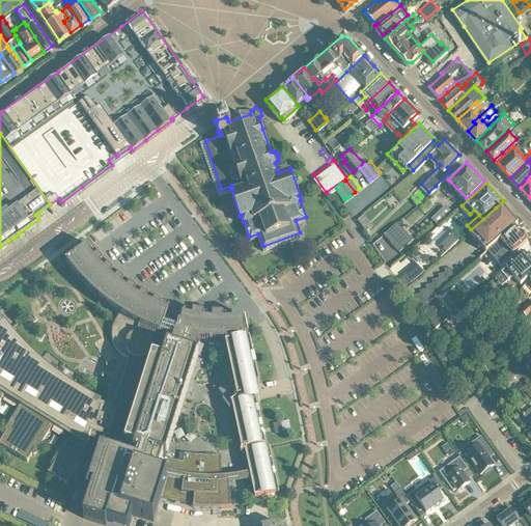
[(523,216),(507,200),(503,204),(502,202),(496,208),(483,219),(471,229),(486,248),(500,237),(514,223),(523,216)]
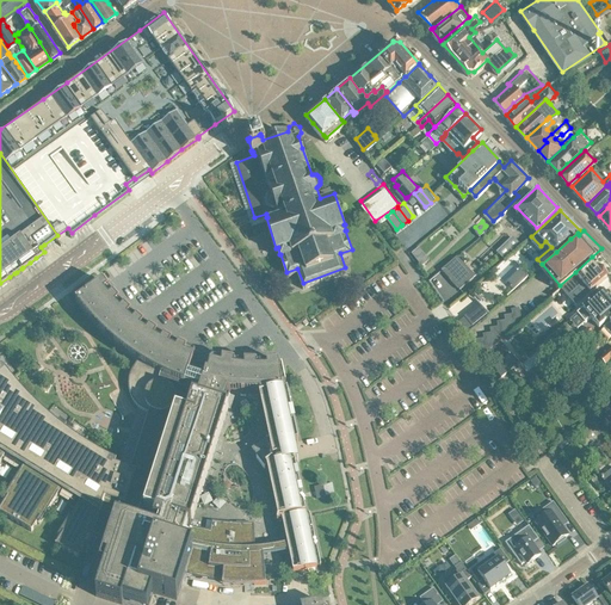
[(455,253),(442,265),(460,285),(474,273),(455,253)]
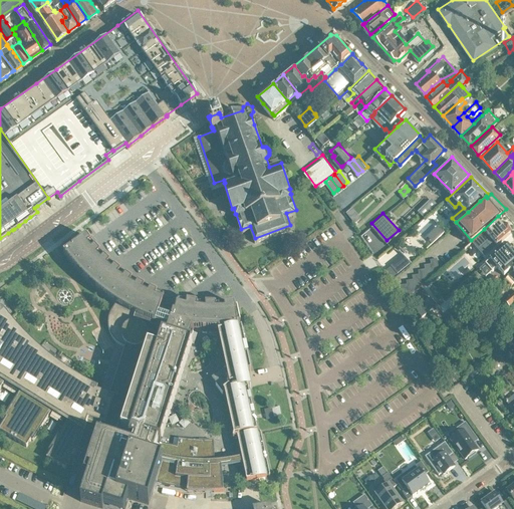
[(493,247),(504,237),(511,231),(510,230),(511,228),(507,224),(505,224),(498,216),(484,229),(490,235),(486,239),(493,247)]
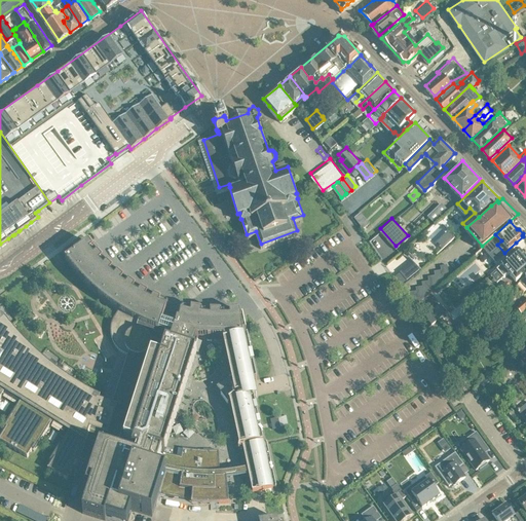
[(73,246),(64,252),(66,254),(65,255),(68,259),(70,262),(73,266),(76,269),(79,273),(81,275),(83,277),(86,281),(88,283),(90,285),(94,288),(96,290),(99,292),(101,294),(104,296),(107,298),(109,301),(112,303),(115,305),(118,306),(114,314),(112,318),(111,321),(111,324),(111,327),(111,331),(112,334),(113,337),(114,339),(115,340),(116,342),(117,343),(118,345),(120,347),(123,348),(125,349),(128,350),(132,351),(133,351),(136,352),(139,352),(142,351),(144,350),(148,348),(150,346),(152,344),(153,341),(190,352),(194,354),(196,349),(196,347),(194,347),(193,347),(197,333),(194,332),(195,331),(220,333),(223,333),(224,336),(223,336),(223,337),(230,370),(231,372),(217,383),(227,399),(229,398),(230,399),(231,406),(235,422),(235,424),(239,441),(238,445),(239,446),(239,444),(242,444),(245,451),(247,462),(248,468),(249,473),(253,488),(256,487),(262,486),(272,484),(276,483),(267,439),(264,439),(263,436),(254,393),(246,394),(245,388),(251,387),(252,387),(252,386),(253,385),(253,384),(252,384),(252,383),(251,382),(250,382),(248,383),(248,381),(247,378),(253,376),(256,376),(257,376),(256,374),(255,369),(255,367),(254,361),(253,360),(252,355),(252,354),(251,347),(250,346),(249,340),(249,338),(248,333),(247,331),(246,327),(246,326),(245,320),(245,319),(242,312),(242,311),(241,311),(240,311),(240,308),(239,308),(239,307),(231,308),(229,308),(221,308),(220,308),(212,308),(211,308),(203,307),(202,307),(200,307),(192,305),(191,305),(182,303),(180,309),(180,310),(180,312),(179,315),(177,314),(176,321),(175,320),(175,322),(162,318),(164,310),(165,308),(165,306),(166,302),(167,299),(162,297),(158,296),(154,294),(153,293),(149,291),(146,290),(142,287),(141,287),(137,285),(134,282),(129,280),(128,278),(125,276),(121,273),(118,270),(117,270),(114,267),(111,264),(108,261),(107,260),(104,257),(101,254),(98,251),(97,250),(95,246),(91,243),(88,237),(83,242),(75,248),(73,246)]
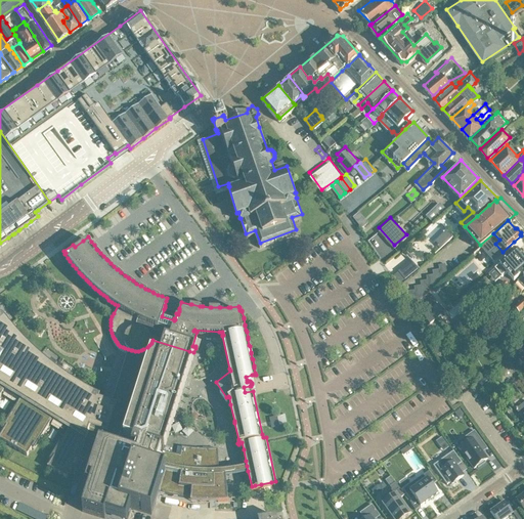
[(523,254),(517,246),(495,265),(501,272),(507,268),(514,276),(523,267),(523,254)]
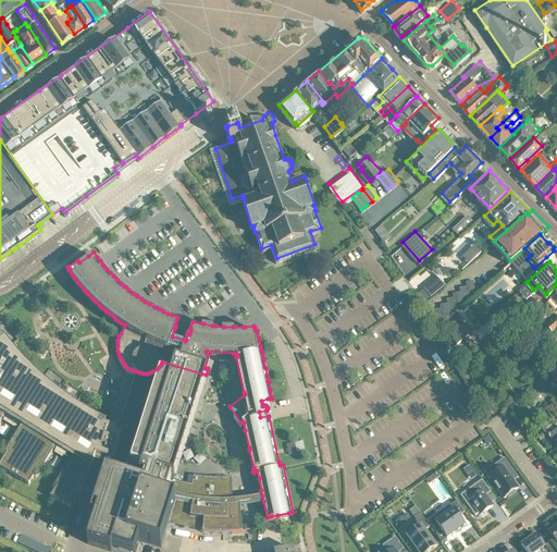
[(469,295),(475,290),(473,277),(466,278),(467,282),(469,295)]
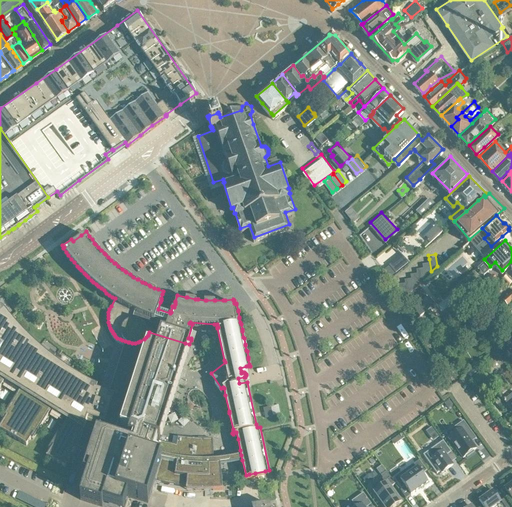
[(425,276),(431,271),(429,259),(422,260),(423,264),(425,276)]
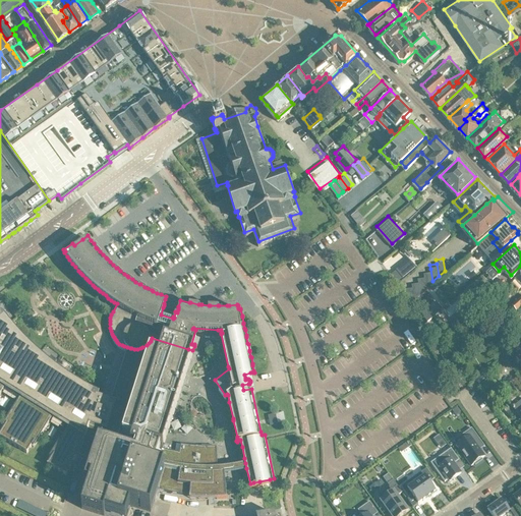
[(426,287),(432,281),(430,269),(423,270),(424,274),(426,287)]
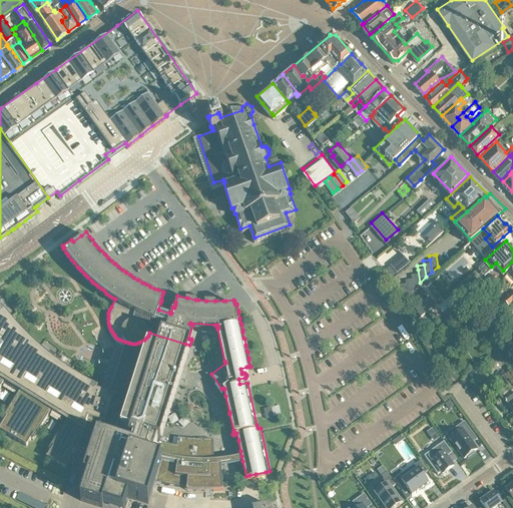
[(414,287),(420,283),(418,270),(411,272),(412,276),(414,287)]
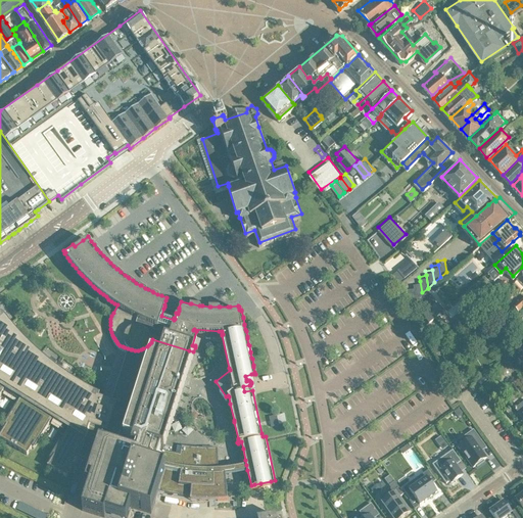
[(503,285),(508,281),(505,277),(498,281),(503,285)]
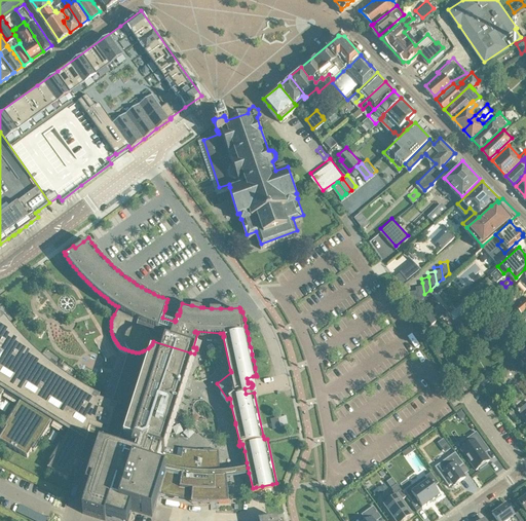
[(418,300),(424,294),(422,283),(415,284),(416,287),(418,300)]
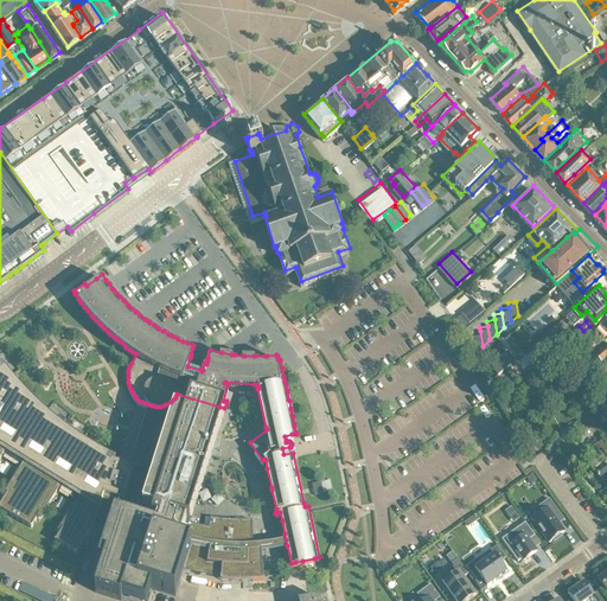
[(479,349),(480,347),(483,346),(480,331),(467,333),(479,349)]
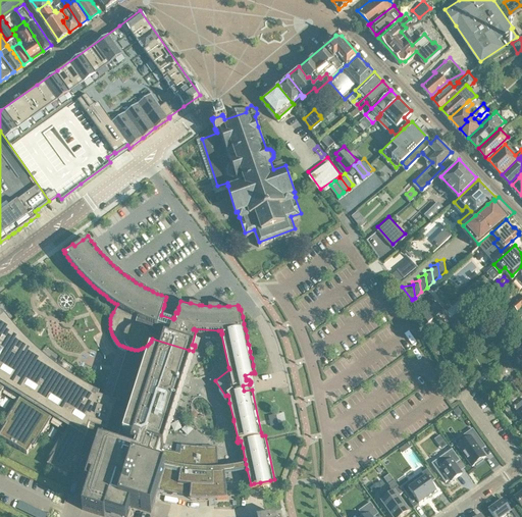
[(428,318),(444,305),(436,298),(421,310),(428,318)]
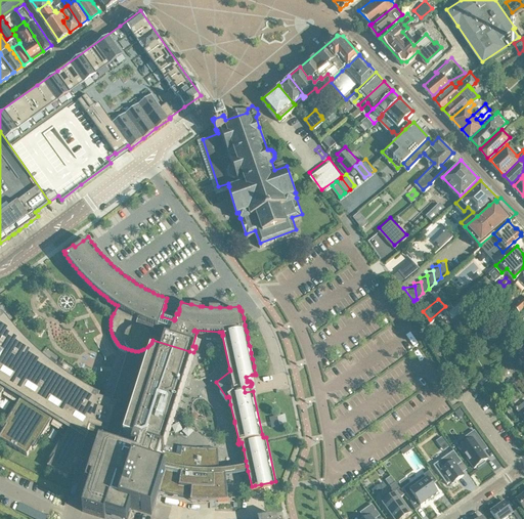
[(0,392),(4,386),(19,396),(8,415),(1,425),(3,427),(0,431),(0,435),(27,451),(32,444),(34,445),(41,434),(52,416),(68,426),(56,444),(49,456),(51,457),(47,463),(67,473),(72,465),(75,467),(76,467),(86,435),(103,440),(117,400),(112,398),(113,397),(104,394),(103,396),(102,395),(98,394),(99,391),(96,389),(92,387),(88,385),(85,383),(81,381),(79,380),(77,378),(75,377),(73,376),(71,375),(63,370),(62,370),(60,368),(59,370),(48,361),(49,359),(47,357),(48,357),(40,351),(36,347),(34,345),(31,342),(29,340),(26,337),(24,335),(22,333),(19,331),(17,328),(15,326),(13,323),(10,319),(8,317),(7,315),(5,313),(3,311),(1,308),(0,309),(0,392)]
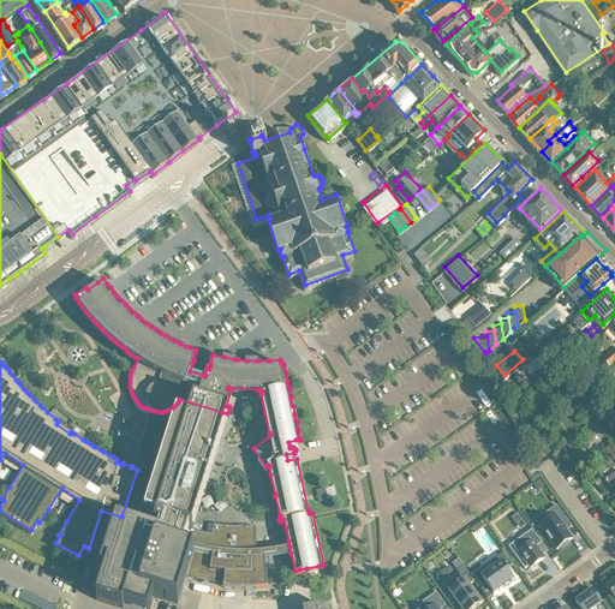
[(121,517),(119,524),(192,547),(198,526),(192,524),(193,523),(198,507),(198,506),(203,490),(203,489),(208,475),(209,472),(214,458),(214,457),(219,441),(219,440),(224,424),(225,423),(227,413),(222,412),(179,399),(178,402),(175,405),(173,407),(168,410),(166,411),(162,412),(159,412),(155,411),(137,470),(121,517)]
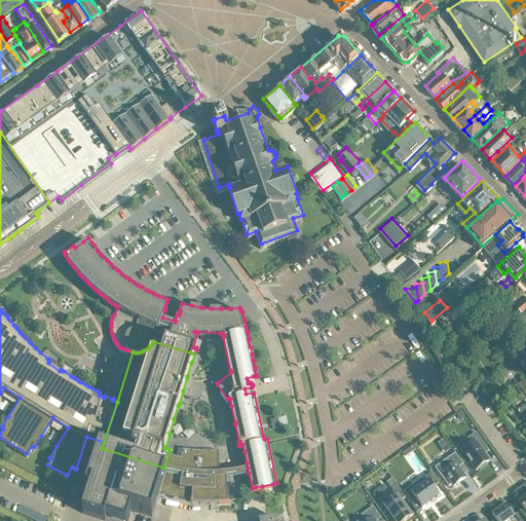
[(466,389),(471,386),(464,376),(459,379),(466,389)]
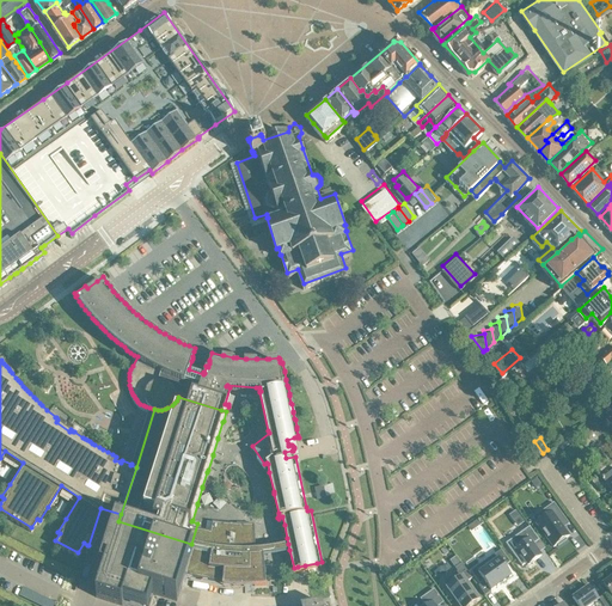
[(537,473),(531,477),(536,483),(542,479),(537,473)]
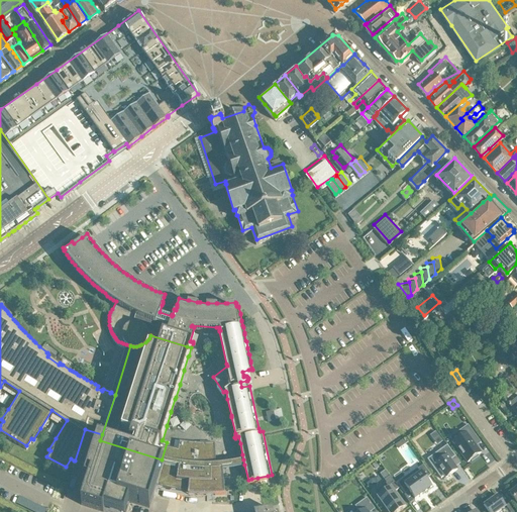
[(274,406),(266,407),(268,417),(276,416),(284,414),(282,404),(274,406)]
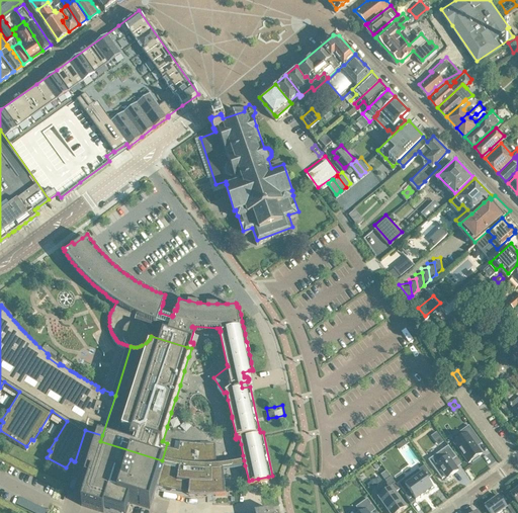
[(466,430),(454,439),(468,458),(471,456),(472,457),(480,452),(479,451),(482,449),(477,442),(473,438),(479,434),(468,421),(463,425),(466,430)]
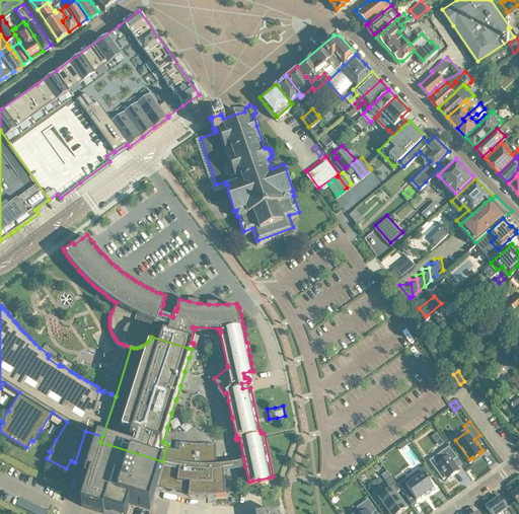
[(437,429),(432,432),(436,437),(441,434),(437,429)]
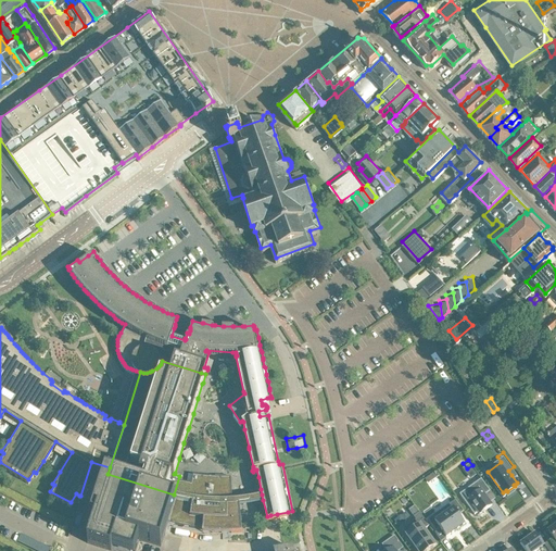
[(90,529),(87,538),(89,539),(95,540),(111,546),(112,543),(134,550),(139,535),(161,541),(165,528),(167,522),(168,518),(172,520),(175,520),(178,521),(181,522),(186,522),(189,523),(192,523),(196,524),(199,524),(202,524),(202,526),(202,527),(203,527),(212,528),(213,528),(222,528),(223,528),(223,529),(223,535),(228,535),(229,535),(231,535),(231,530),(231,528),(236,528),(242,527),(241,523),(241,518),(240,503),(243,503),(249,502),(253,502),(260,501),(263,500),(262,495),(258,496),(252,497),(248,497),(242,498),(239,498),(239,492),(232,493),(231,473),(225,473),(218,474),(212,473),(205,473),(199,472),(192,470),(190,479),(179,476),(174,495),(108,474),(90,529)]
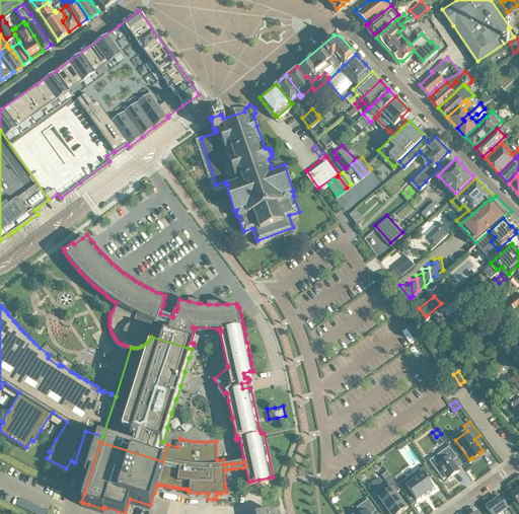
[(449,442),(429,456),(442,475),(446,473),(447,474),(459,466),(452,457),(457,453),(449,442)]
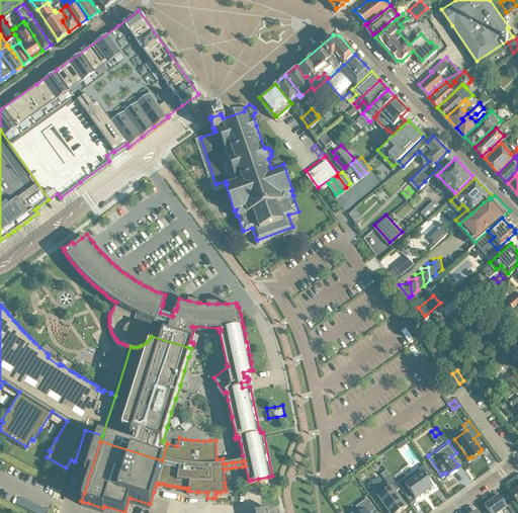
[(424,460),(399,480),(406,490),(410,488),(416,496),(428,488),(434,484),(429,477),(428,478),(427,476),(432,472),(424,460)]
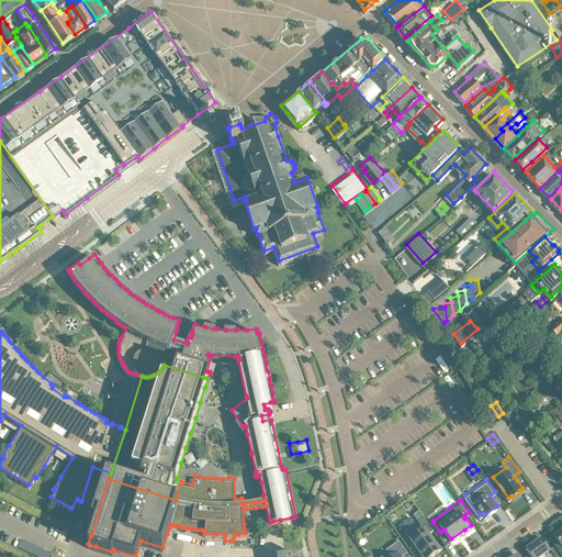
[(420,521),(406,531),(425,556),(440,547),(428,531),(434,526),(424,513),(419,507),(416,509),(420,515),(418,517),(420,521)]
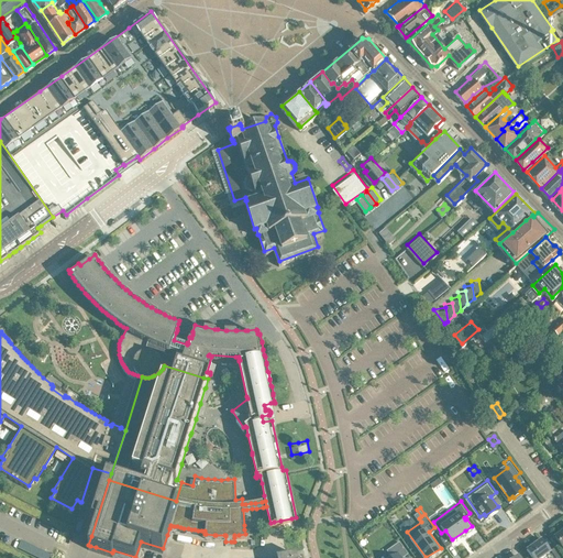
[(555,554),(548,544),(541,535),(527,546),(534,557),(537,557),(547,551),(550,557),(555,554)]
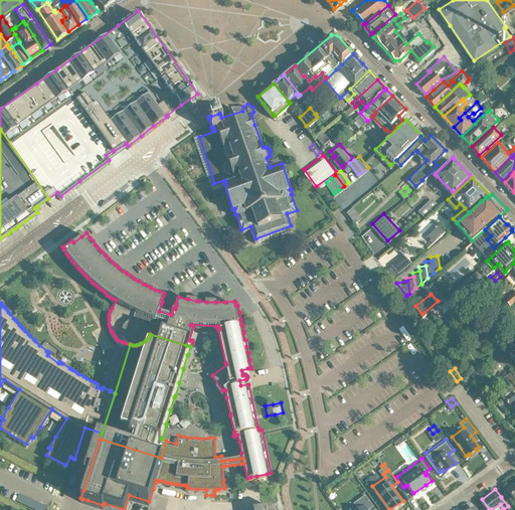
[(19,490),(16,497),(42,509),(46,503),(19,490)]
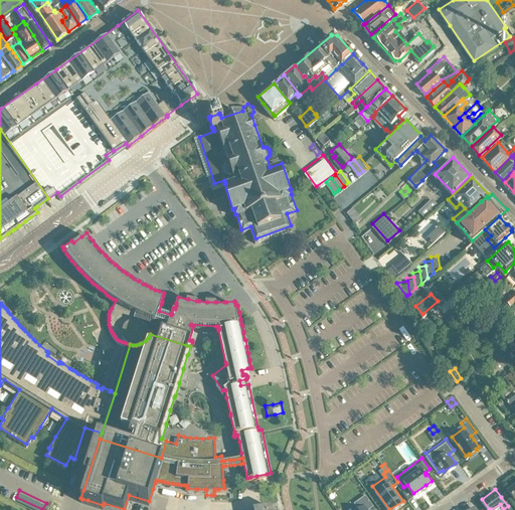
[(358,506),(353,509),(369,509),(367,507),(373,502),(365,491),(354,500),(358,506)]
